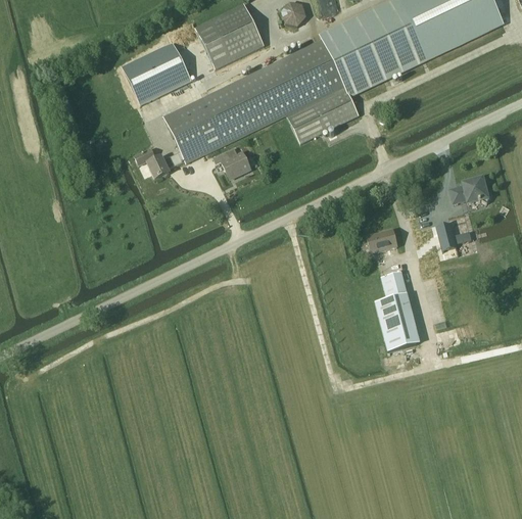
[(321,36),(323,38),(163,115),(181,151),(185,160),(187,163),(287,114),(301,144),(335,128),(335,127),(360,115),(349,95),(427,58),(398,0),(396,0),(321,36)]
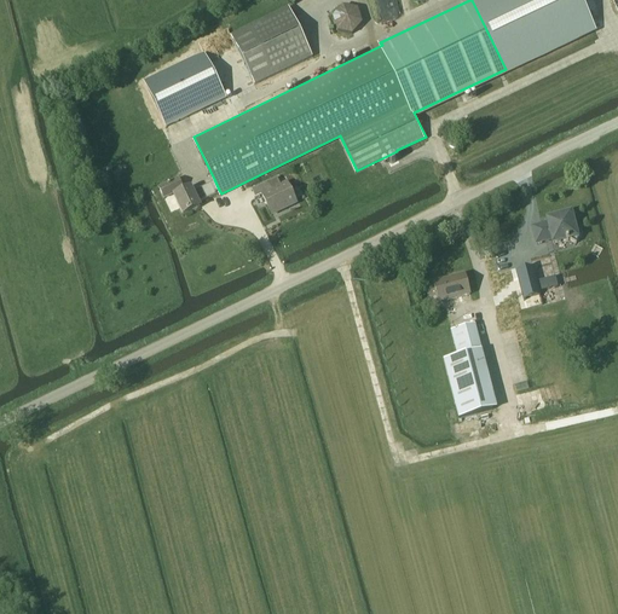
[(315,53),(289,4),(231,33),(256,82),(315,53)]
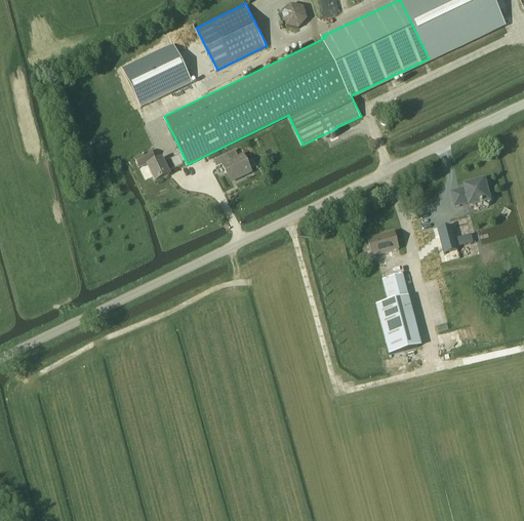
[(174,43),(123,67),(142,105),(192,80),(174,43)]
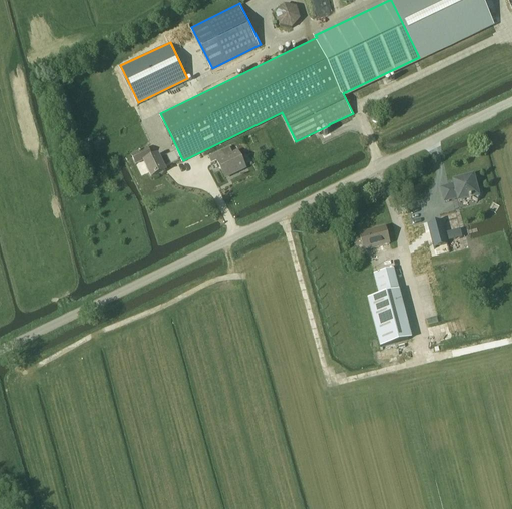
[(164,165),(181,157),(177,148),(160,156),(159,153),(152,156),(148,146),(132,153),(136,162),(144,158),(152,176),(166,169),(164,165)]
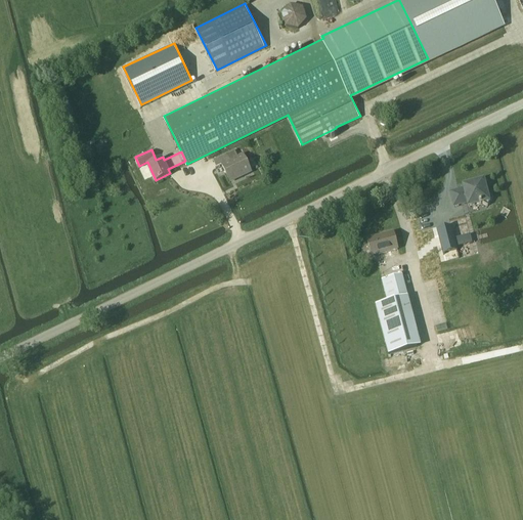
[(243,174),(252,169),(244,152),(230,158),(227,152),(214,158),(218,165),(222,162),(230,178),(243,172),(243,174)]
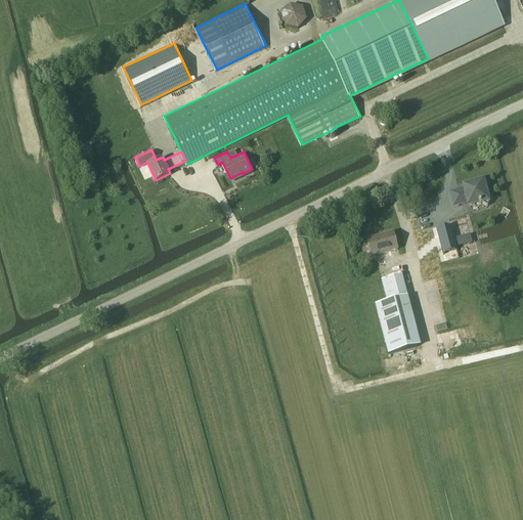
[(451,189),(455,203),(465,200),(465,198),(468,197),(470,203),(480,201),(480,202),(482,201),(482,200),(488,204),(493,195),(487,190),(484,178),(465,183),(465,186),(451,189)]
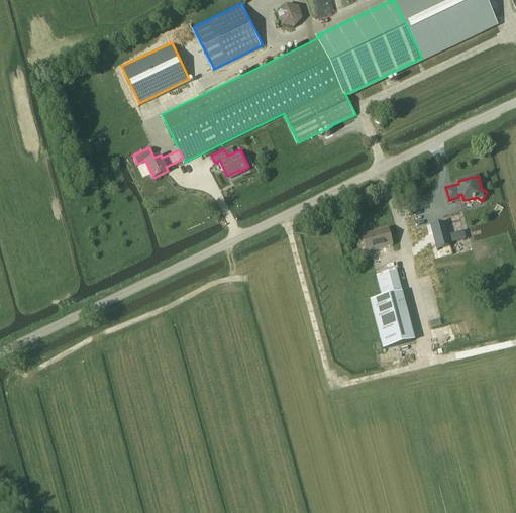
[(467,237),(465,228),(449,232),(446,221),(433,224),(438,246),(451,242),(451,240),(467,237)]
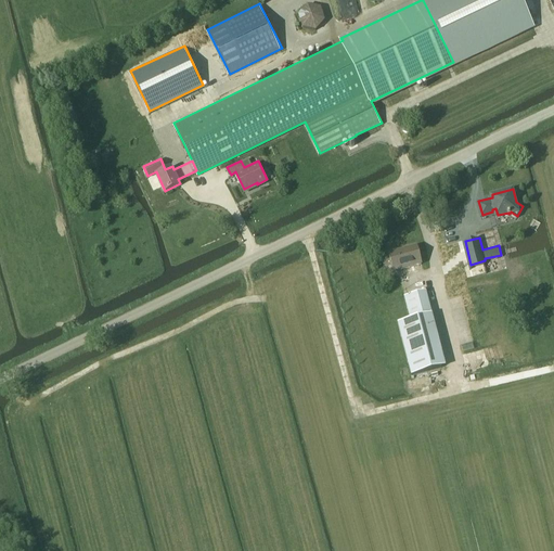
[(389,250),(394,269),(422,261),(417,243),(389,250)]
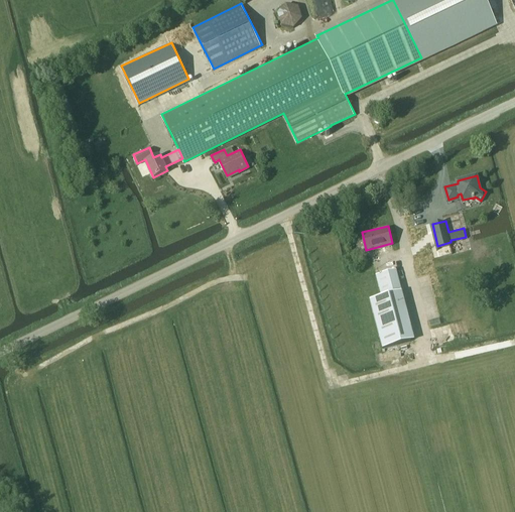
[(377,273),(382,294),(400,289),(400,288),(402,288),(396,268),(377,273)]
